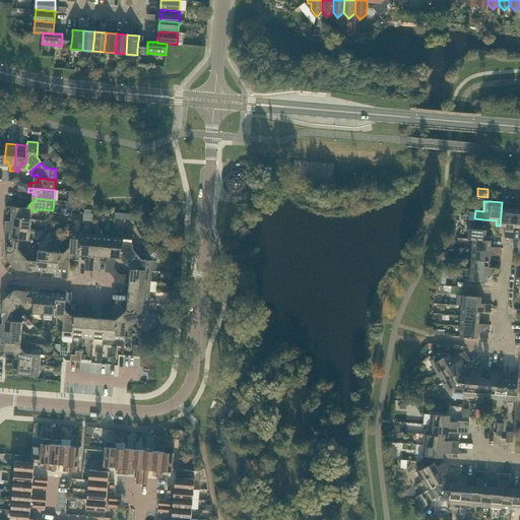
[(502,202),(500,225),(506,226),(505,238),(509,238),(511,208),(512,203),(502,202)]
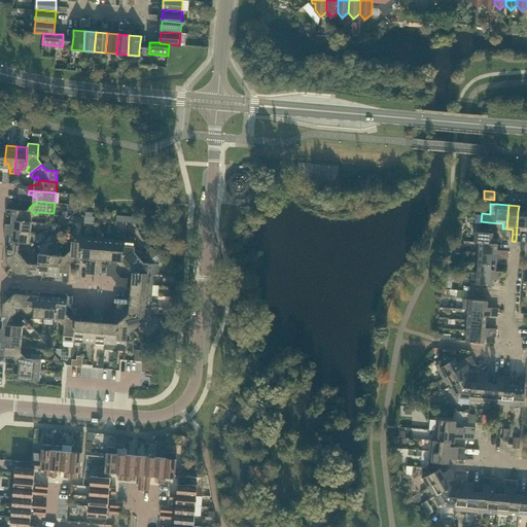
[(518,211),(516,241),(520,241),(521,231),(526,231),(526,224),(526,206),(519,206),(518,211)]
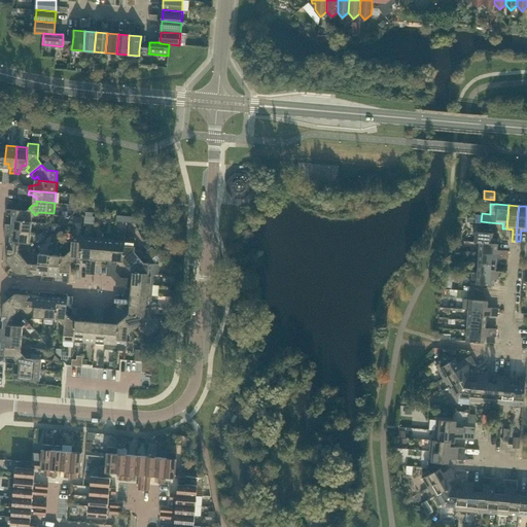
[(32,217),(35,215),(29,208),(26,210),(6,209),(6,215),(13,216),(13,220),(32,222),(32,217)]
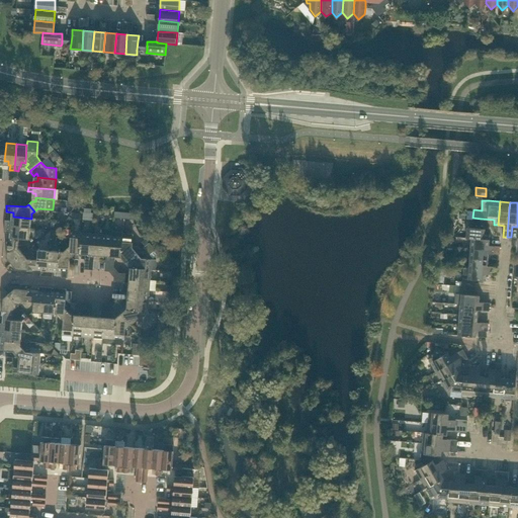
[(30,229),(31,219),(13,217),(13,221),(5,220),(4,226),(30,229)]
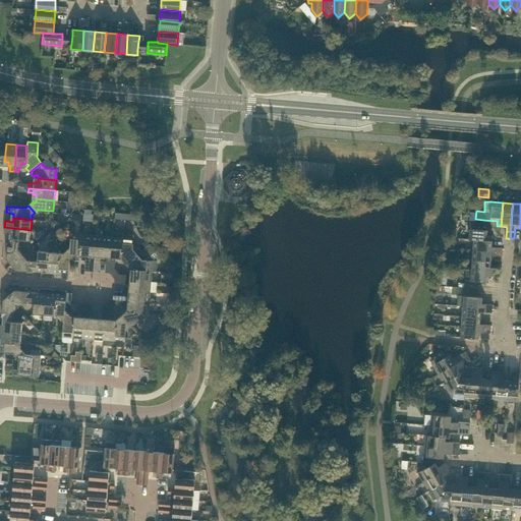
[(483,220),(475,219),(475,229),(469,229),(468,239),(474,240),(474,239),(493,241),(493,237),(487,236),(487,230),(483,230),(483,220)]
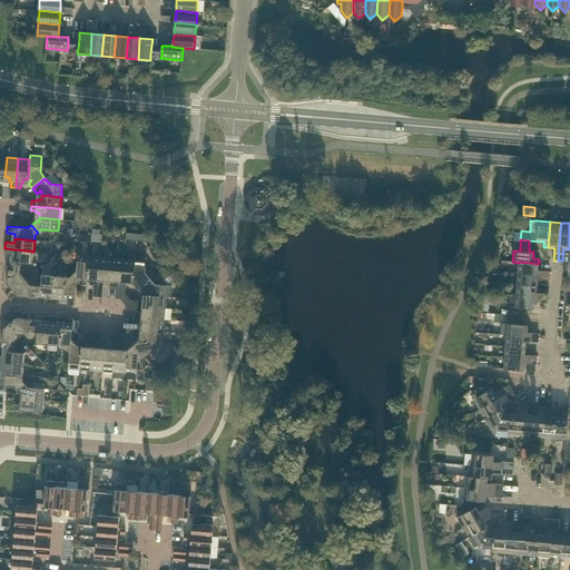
[(32,263),(33,252),(5,248),(5,256),(13,256),(12,261),(21,262),(21,263),(32,263)]
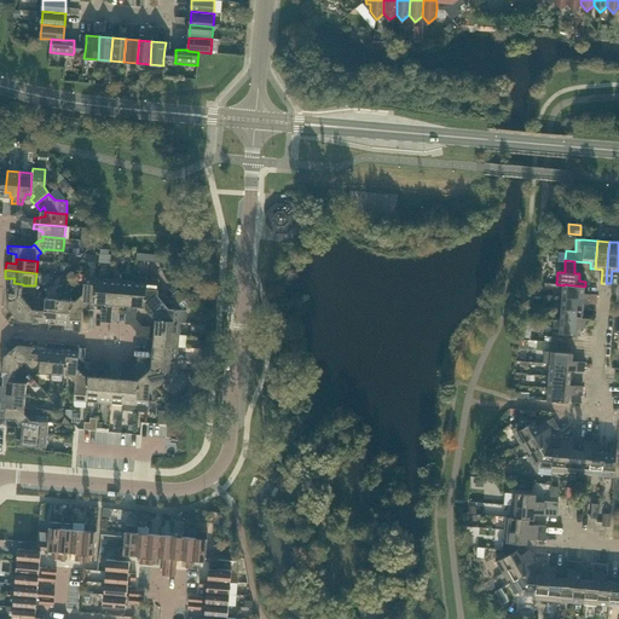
[(134,281),(132,312),(137,313),(138,307),(139,307),(139,302),(144,304),(146,282),(146,278),(148,277),(134,276),(134,281)]
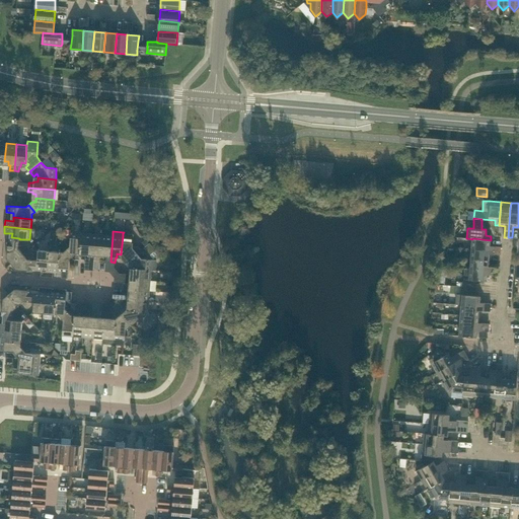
[(80,250),(81,233),(71,232),(70,246),(66,249),(72,256),(75,253),(76,250),(80,250)]
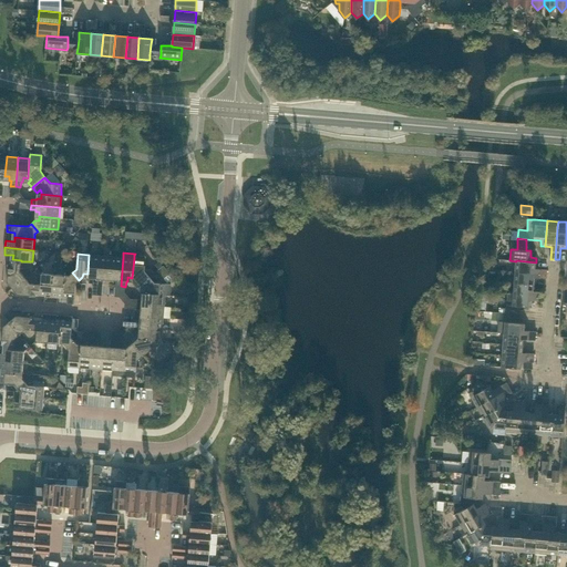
[(98,284),(101,255),(89,255),(88,274),(92,275),(92,278),(93,278),(93,284),(98,284)]
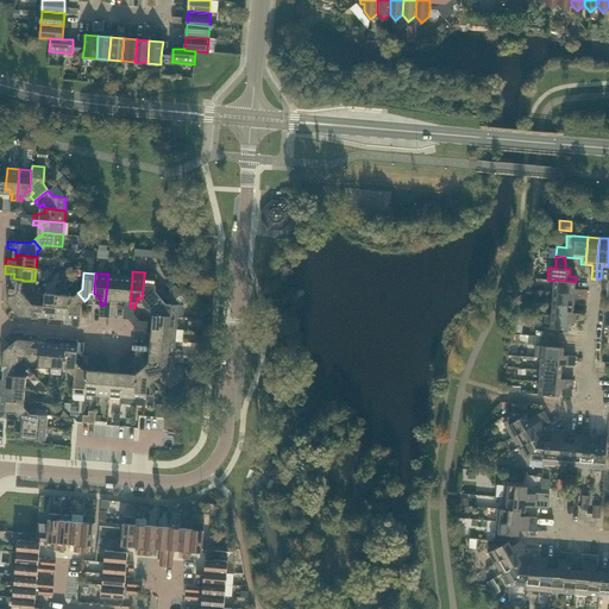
[(118,296),(120,275),(108,274),(105,305),(111,306),(111,300),(113,300),(113,296),(118,296)]
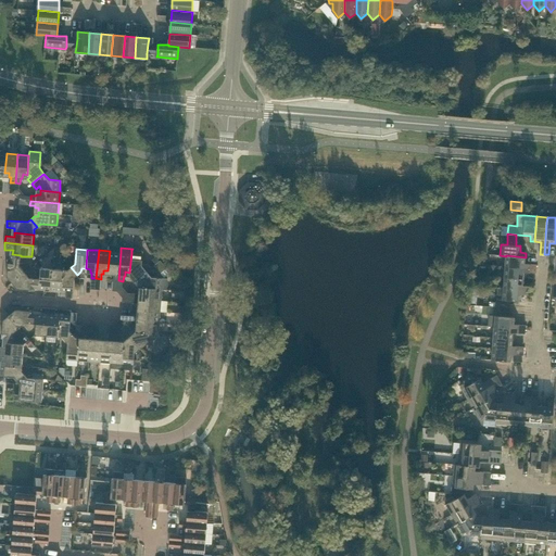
[(142,265),(143,251),(131,250),(131,253),(129,273),(133,273),(134,274),(130,277),(135,281),(147,272),(142,265)]
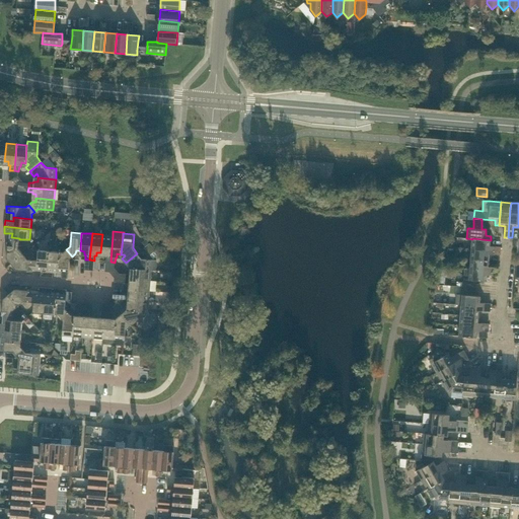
[(110,262),(113,235),(102,234),(100,252),(104,252),(104,256),(106,256),(105,262),(110,262)]
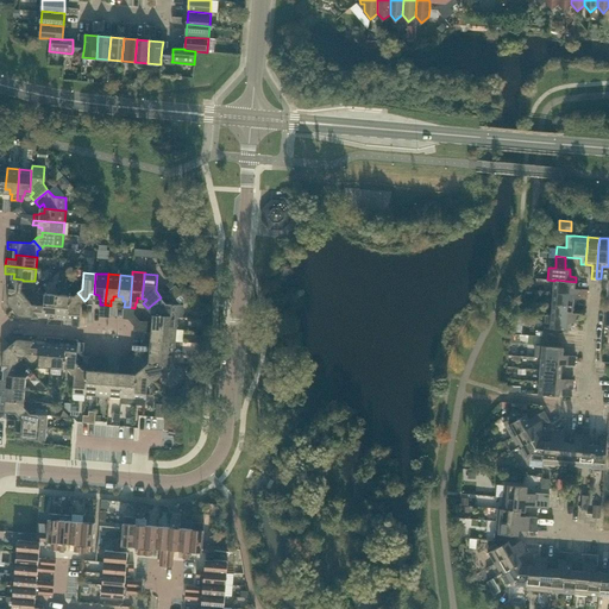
[(23,281),(23,280),(13,278),(13,283),(10,283),(7,302),(13,309),(27,297),(22,292),(23,281)]
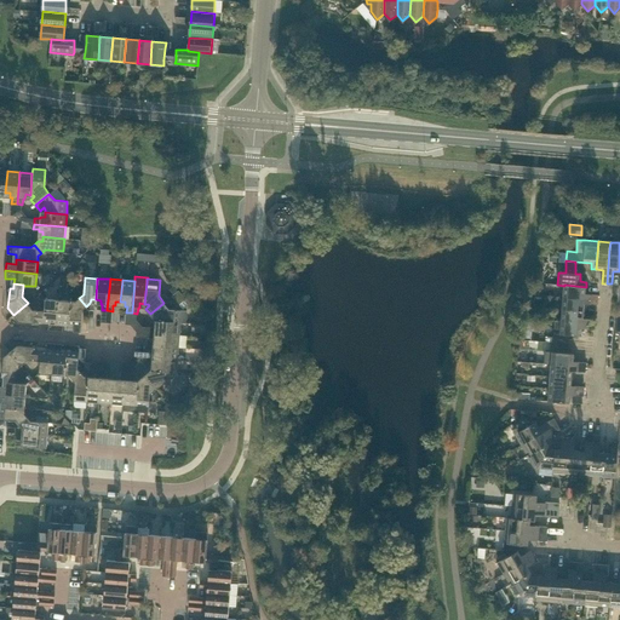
[(585,294),(586,287),(564,285),(564,286),(563,297),(598,300),(598,296),(585,294)]
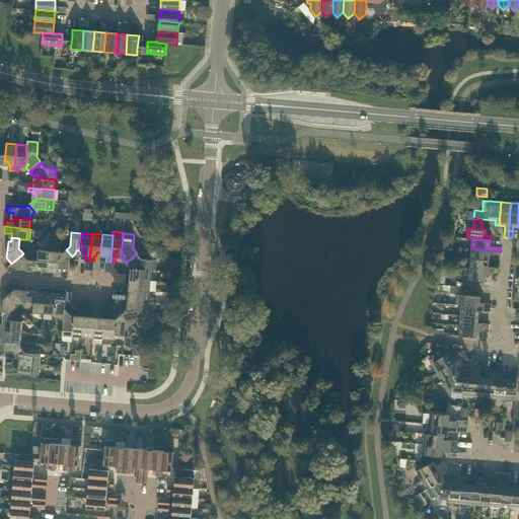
[(156,250),(150,243),(144,247),(150,254),(156,250)]
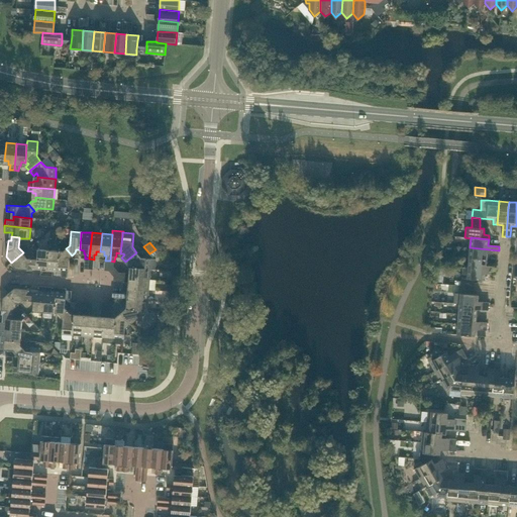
[(498,254),(499,250),(470,247),(469,257),(487,260),(487,253),(498,254)]
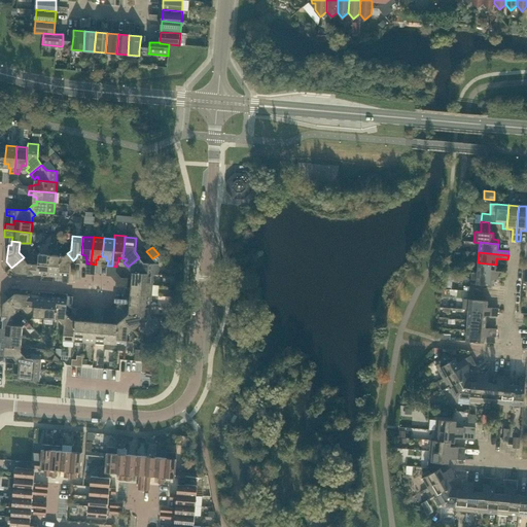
[(47,281),(49,254),(38,253),(38,265),(37,272),(42,273),(41,280),(47,281)]
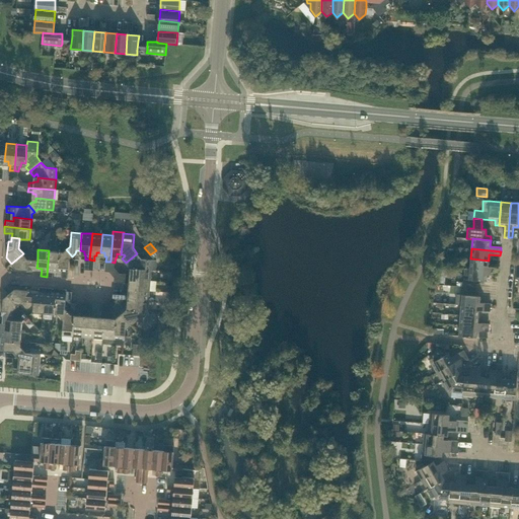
[(69,260),(72,256),(66,249),(63,252),(59,251),(58,270),(62,270),(61,278),(68,278),(69,260)]
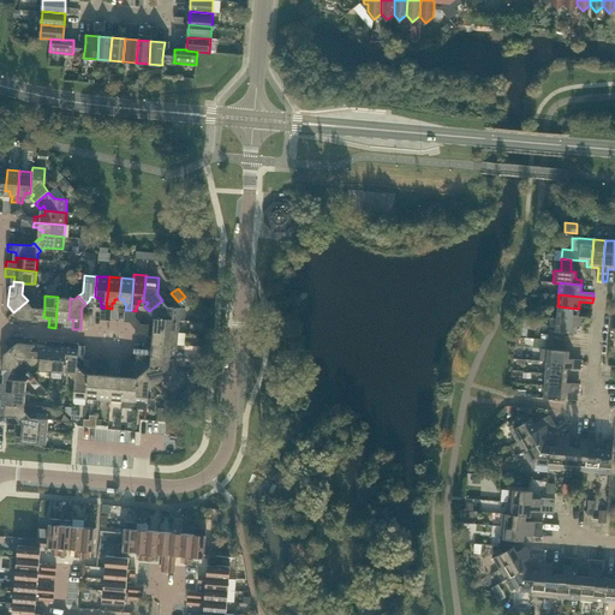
[(69,320),(70,298),(58,297),(55,328),(63,328),(64,320),(69,320)]
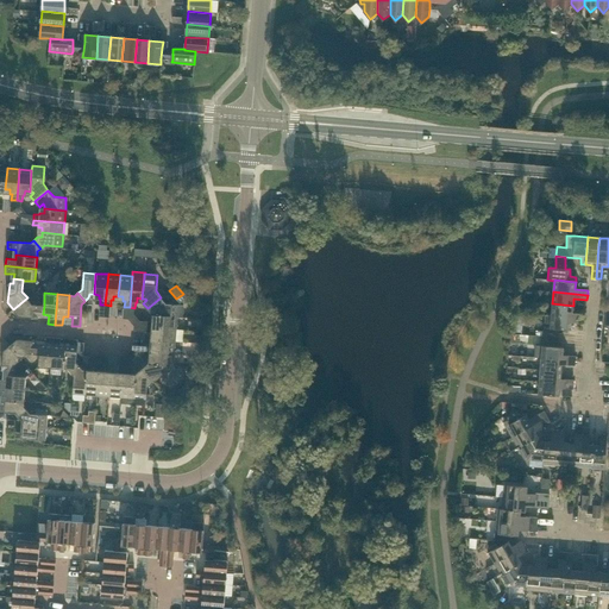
[(44,306),(32,305),(27,297),(13,309),(19,316),(38,318),(38,314),(43,314),(44,306)]
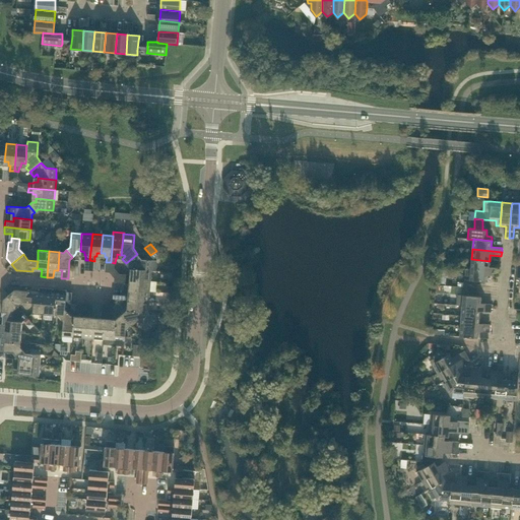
[(137,254),(126,263),(129,268),(132,265),(134,267),(134,269),(151,270),(156,271),(157,260),(152,260),(149,260),(147,260),(142,259),(137,254)]
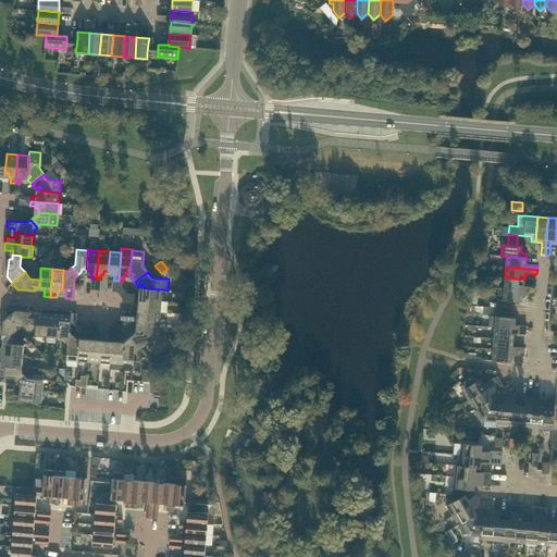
[(523,286),(524,280),(505,277),(504,288),(529,291),(530,286),(523,286)]
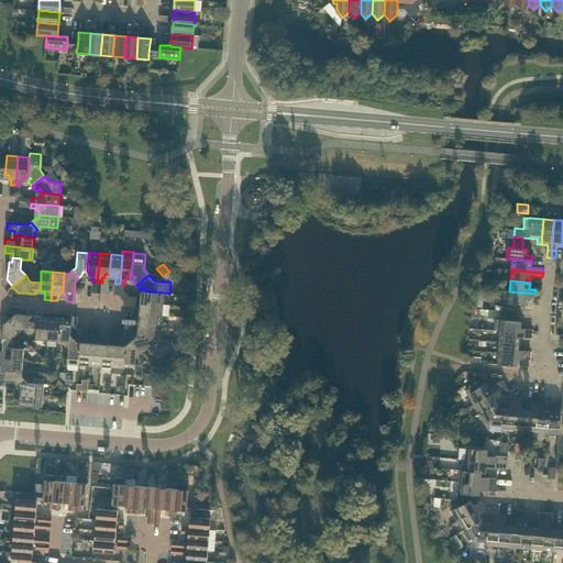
[(164,293),(145,291),(144,296),(141,296),(141,297),(135,297),(134,301),(163,305),(164,293)]
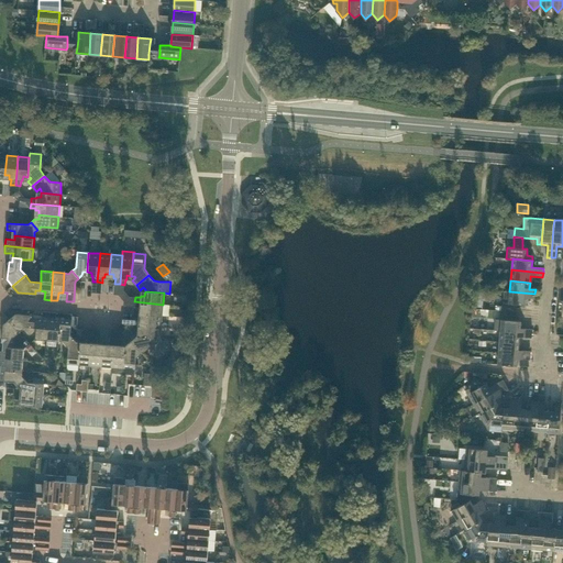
[(504,291),(503,302),(508,302),(517,304),(528,305),(529,298),(534,298),(534,294),(509,291),(504,291)]
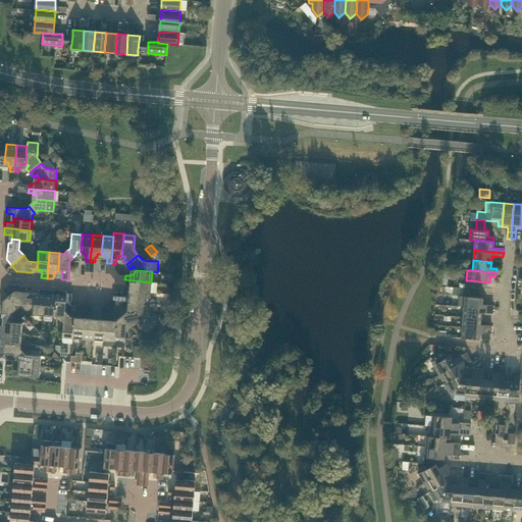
[(151,293),(151,282),(124,279),(124,284),(129,284),(129,286),(133,286),(133,291),(151,293)]
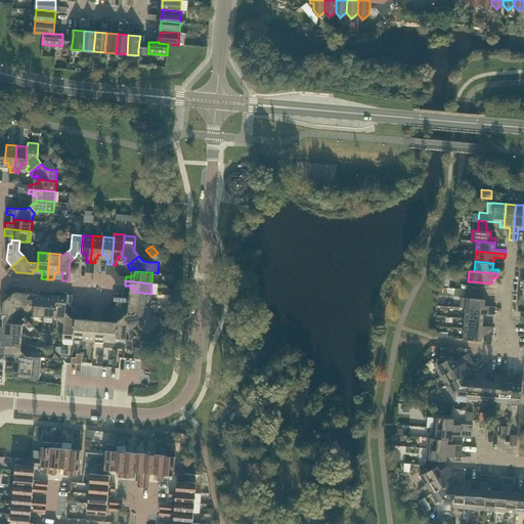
[(44,316),(46,291),(40,290),(39,298),(35,297),(34,305),(33,315),(44,316)]
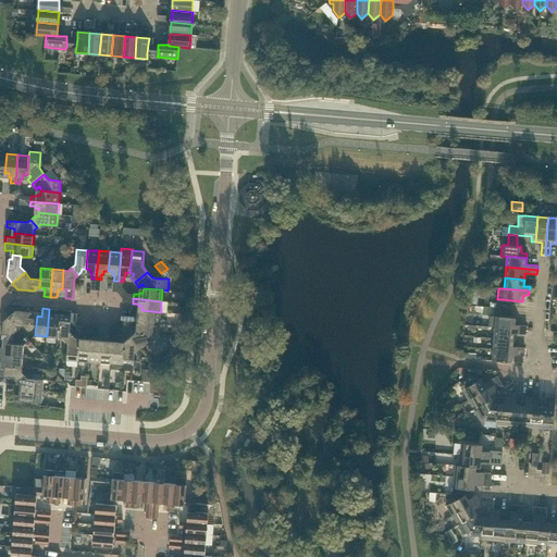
[(54,318),(56,309),(49,309),(47,336),(58,337),(60,318),(54,318)]
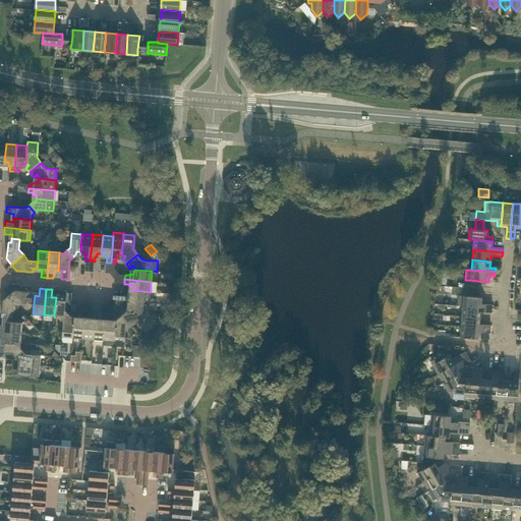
[(31,295),(31,292),(14,290),(9,295),(18,307),(24,302),(34,303),(35,295),(31,295)]
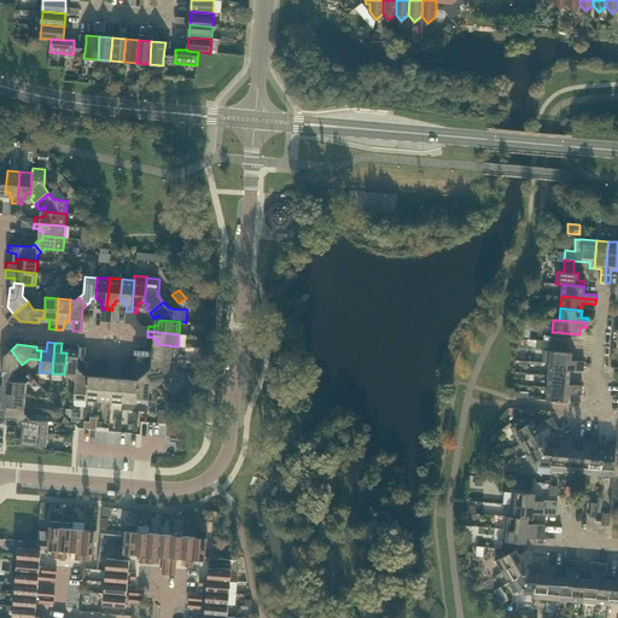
[(77,367),(80,344),(71,344),(71,354),(66,353),(64,374),(69,374),(73,378),(81,371),(77,367)]
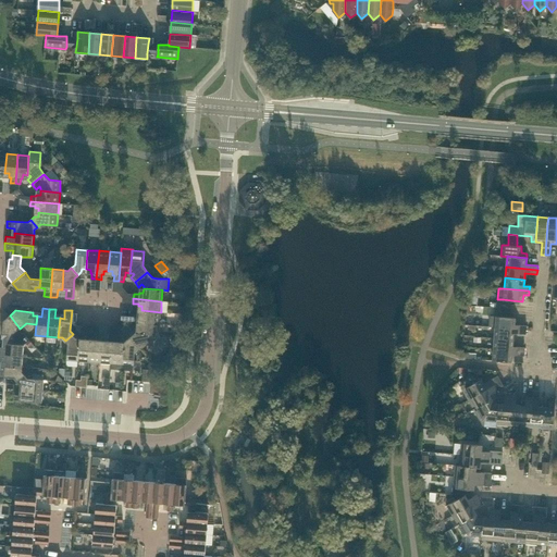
[(160,323),(161,312),(141,310),(141,314),(137,314),(137,317),(132,316),(132,321),(160,323)]
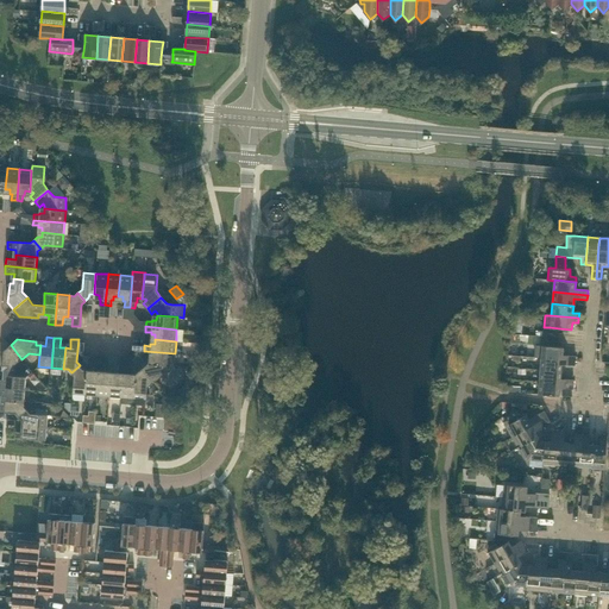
[(16,364),(22,359),(11,345),(4,351),(2,370),(6,370),(6,376),(14,376),(16,364)]
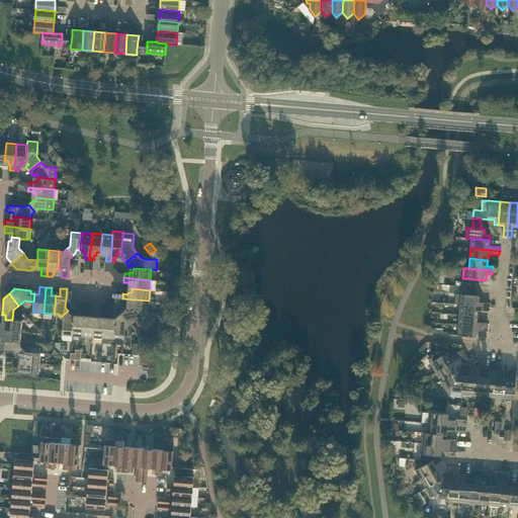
[(473,295),(461,294),(456,293),(455,304),(460,305),(490,307),(490,303),(479,301),(480,295),(473,295)]
